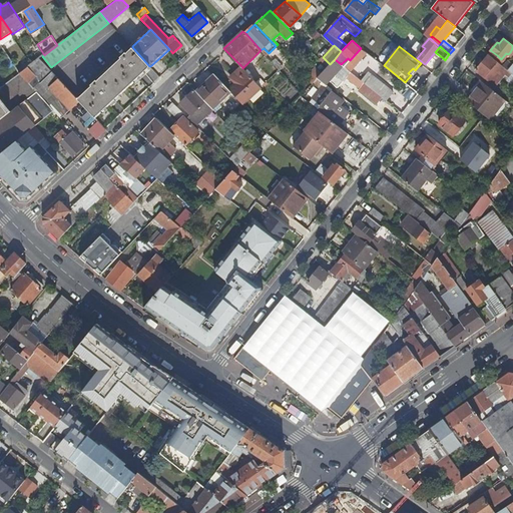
[(92,85),(77,98),(80,101),(95,117),(149,66),(132,47),(126,52),(125,51),(120,56),(120,58),(97,79),(96,78),(91,84),(92,85)]
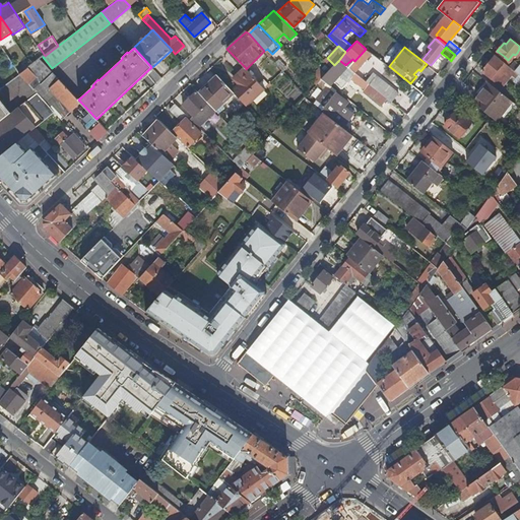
[(504,63),(495,56),(482,70),(500,85),(511,72),(515,75),(517,72),(516,71),(510,66),(509,65),(506,63),(504,62),(504,63)]
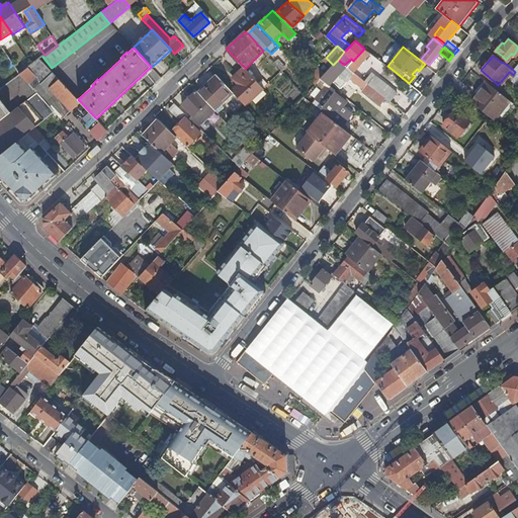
[(54,89),(72,110),(81,102),(78,99),(40,59),(32,65),(28,68),(20,74),(28,83),(32,88),(40,81),(50,92),(54,89)]
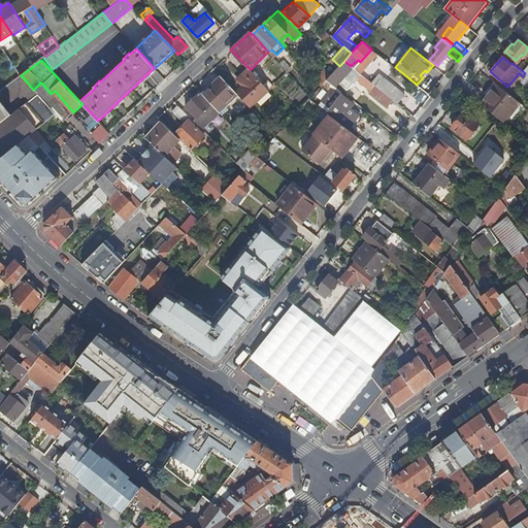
[(358,60),(351,66),(360,73),(366,66),(360,62),(358,60)]
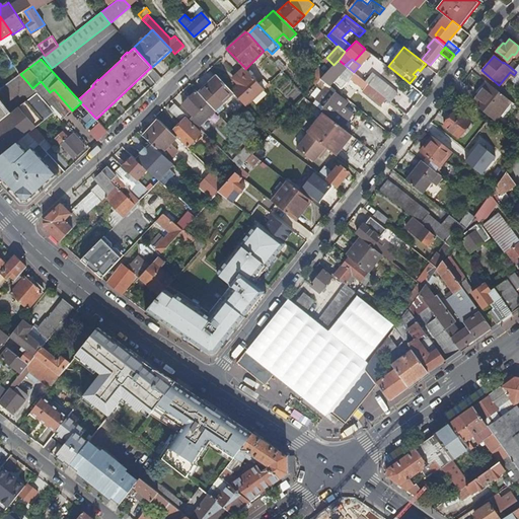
[(380,104),(386,97),(366,81),(354,72),(345,65),(339,60),(334,65),(325,74),(321,78),(326,82),(328,83),(331,79),(340,86),(341,86),(345,81),(345,79),(338,73),(343,67),(349,72),(347,74),(364,88),(363,90),(380,104)]
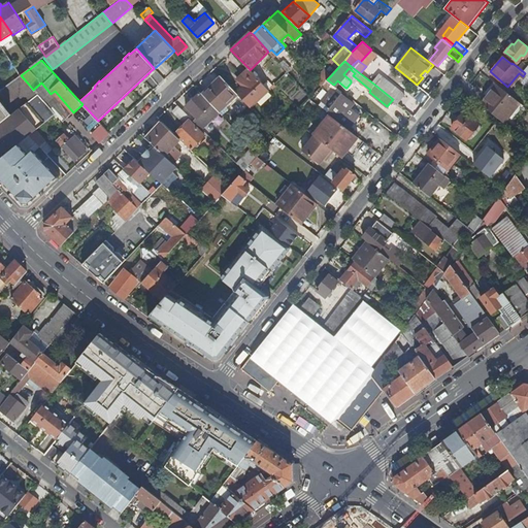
[(522,62),(518,67),(524,72),(525,73),(527,75),(527,65),(523,61),(522,62)]
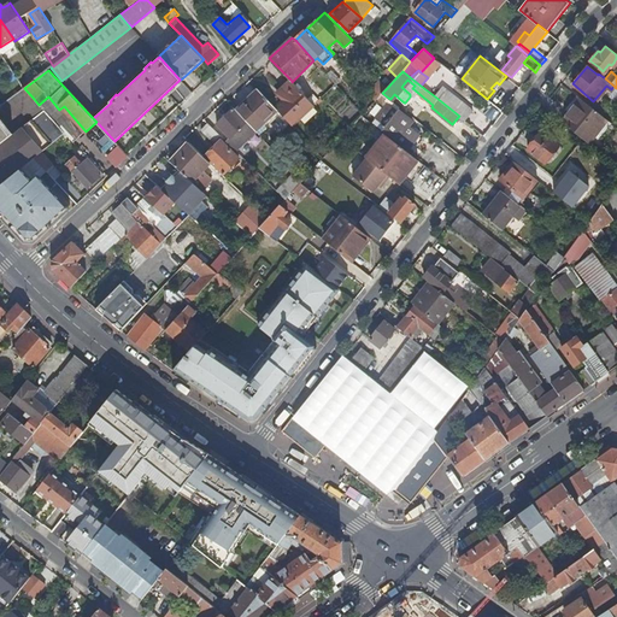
[(287,97),(275,107),(281,113),(292,125),(313,105),(292,82),(292,81),(281,90),(287,97)]
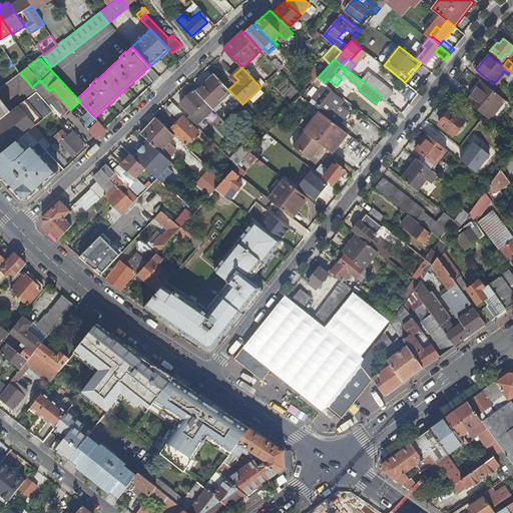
[(306,77),(312,83),(318,77),(322,73),(316,67),(306,77)]
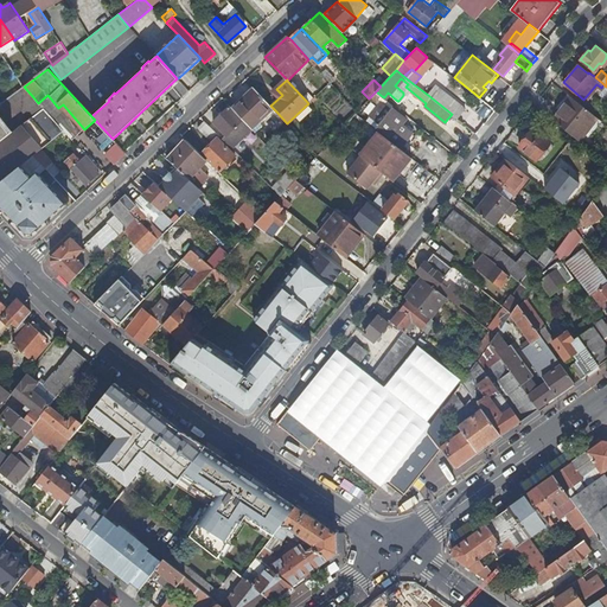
[(436,85),(428,95),(452,114),(462,122),(471,113),(436,85)]
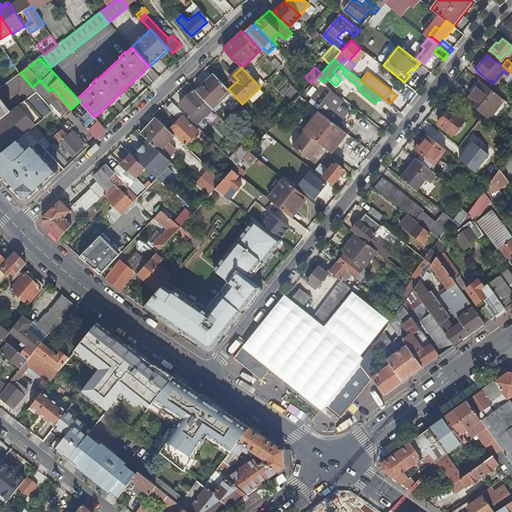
[(0,101),(3,104),(19,93),(26,99),(32,95),(37,91),(32,87),(28,82),(20,73),(0,87),(0,101)]
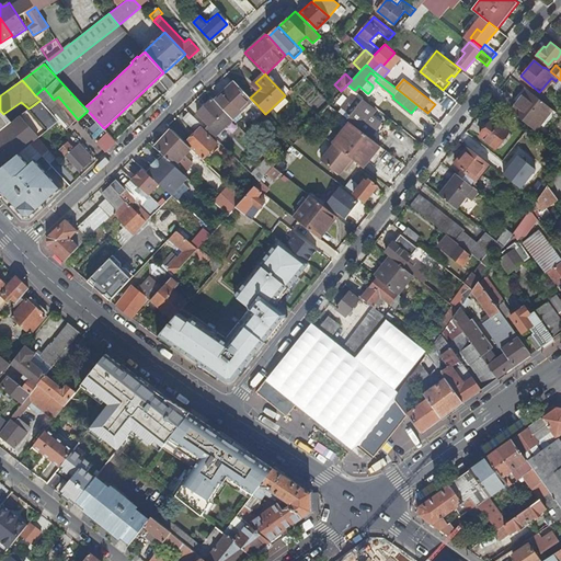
[(242,115),(255,103),(250,98),(236,82),(229,88),(228,87),(214,99),(232,118),(240,112),(242,115)]
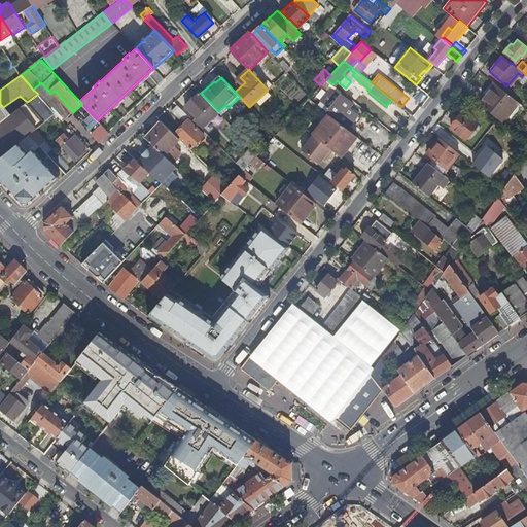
[(312,95),(318,99),(331,83),(326,79),(320,85),(320,86),(312,95)]
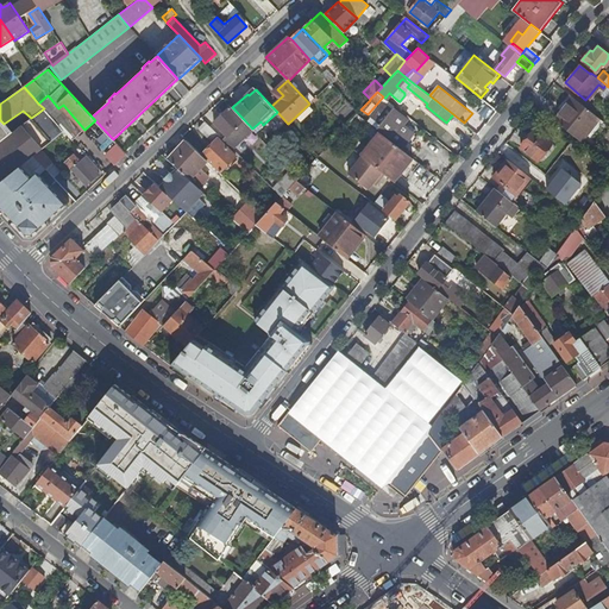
[(0,183),(12,175),(26,163),(35,155),(42,150),(64,131),(73,140),(85,130),(63,105),(58,108),(48,95),(38,104),(44,108),(38,113),(31,118),(13,132),(11,135),(0,142),(0,183)]
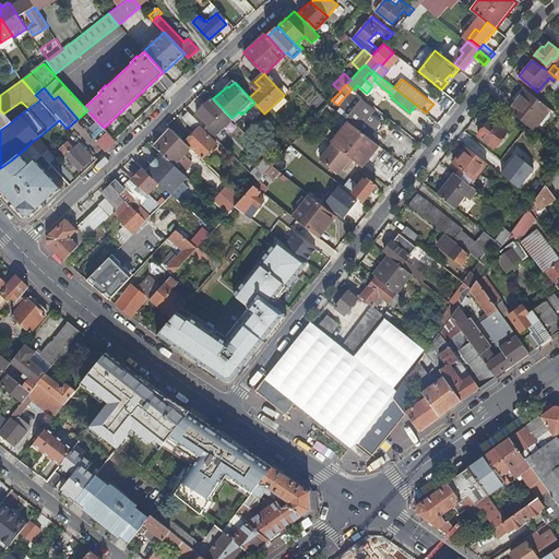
[(515,102),(509,110),(533,129),(549,107),(527,90),(516,104),(515,102)]
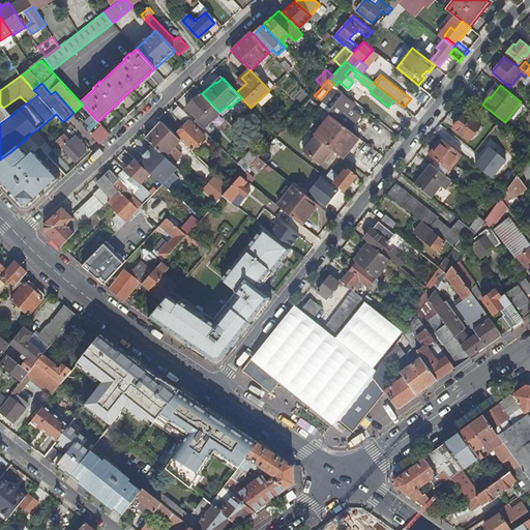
[(342,95),(333,89),(323,101),(331,108),(329,110),(350,127),(360,115),(352,108),(355,104),(343,93),(342,95)]
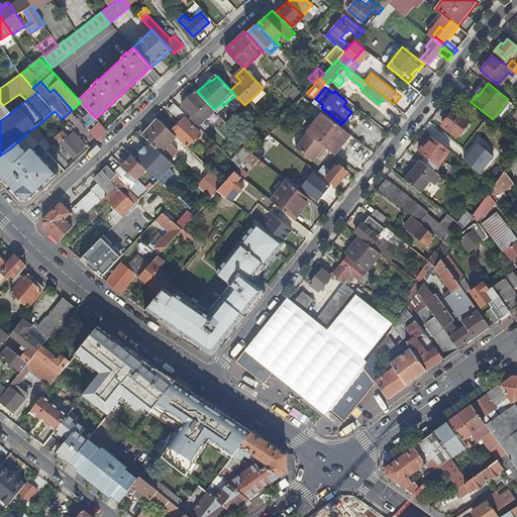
[(206,102),(196,91),(182,103),(193,115),(206,102)]
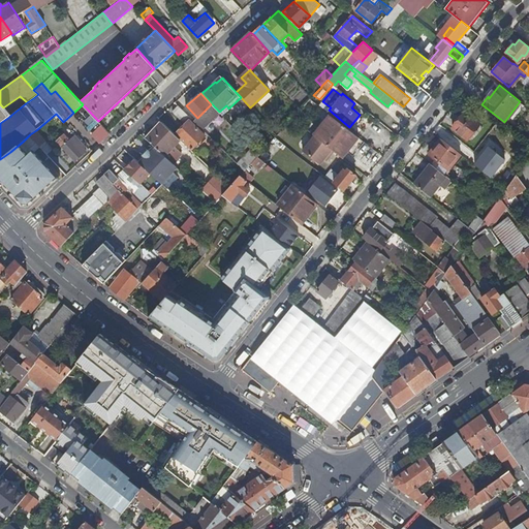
[(0,123),(9,117),(3,107),(0,104),(0,123)]
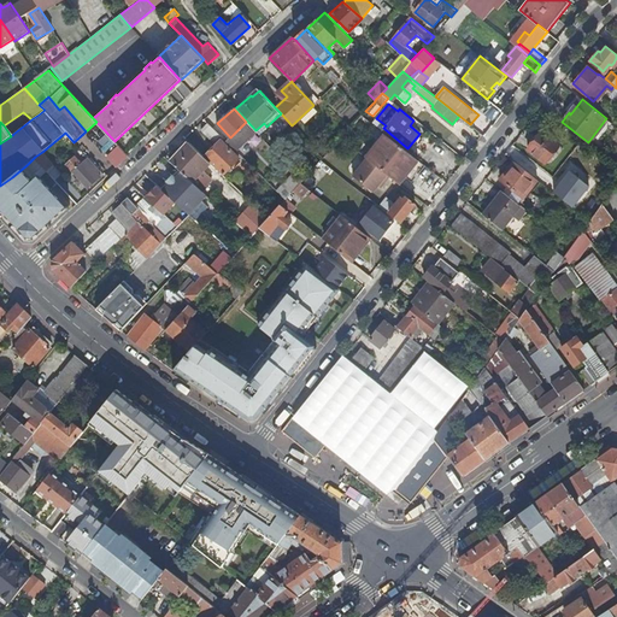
[(216,140),(221,135),(211,125),(204,131),(212,140),(216,140)]
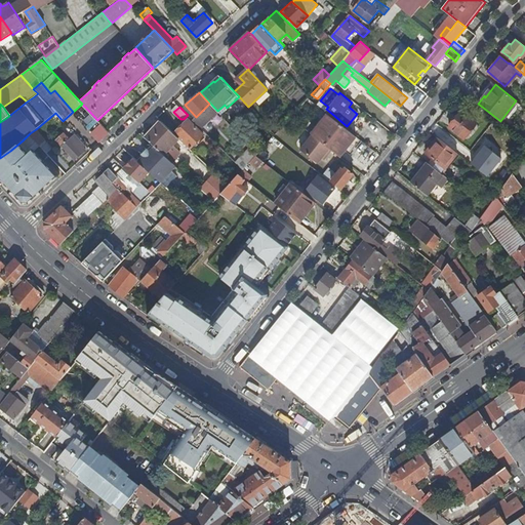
[(476,122),(461,111),(449,126),(463,138),(476,122)]
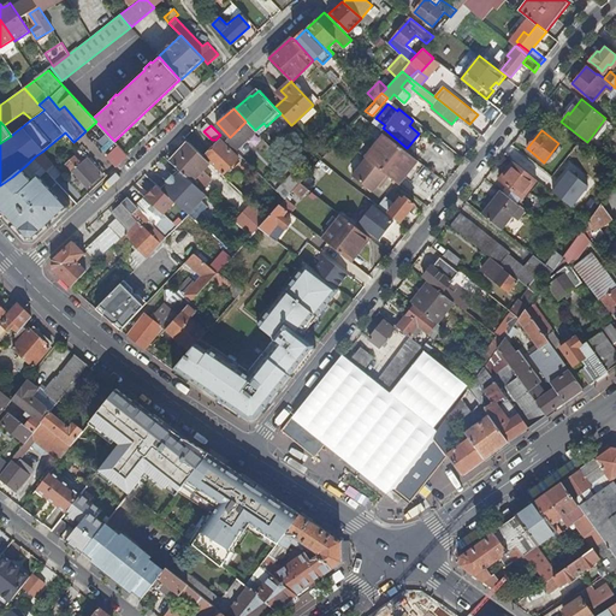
[(366,158),(367,158),(367,159),(379,169),(389,176),(400,184),(418,160),(390,138),(384,134),(366,158)]
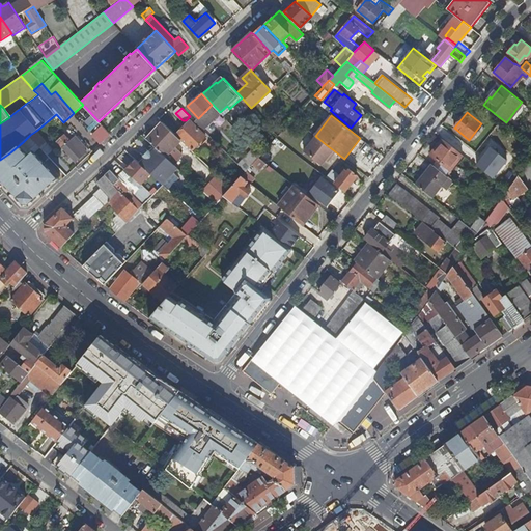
[(165,156),(182,139),(176,135),(162,121),(146,138),(152,144),(155,146),(165,156)]
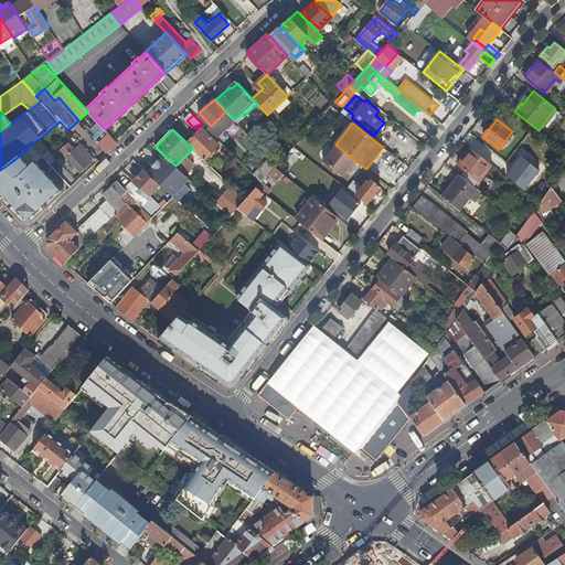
[(203,129),(188,144),(193,148),(204,159),(210,155),(220,146),(203,129)]
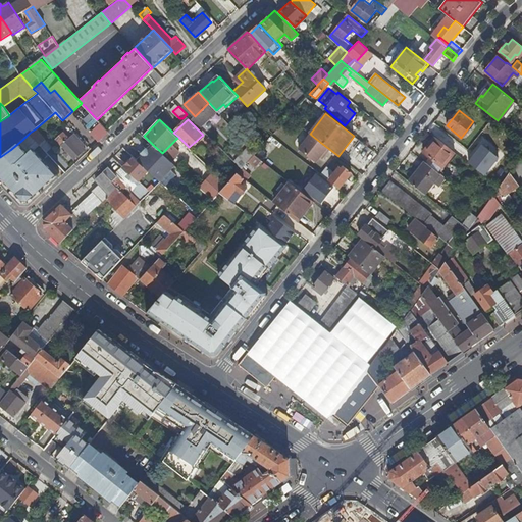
[(99,123),(89,134),(98,143),(108,133),(99,123)]
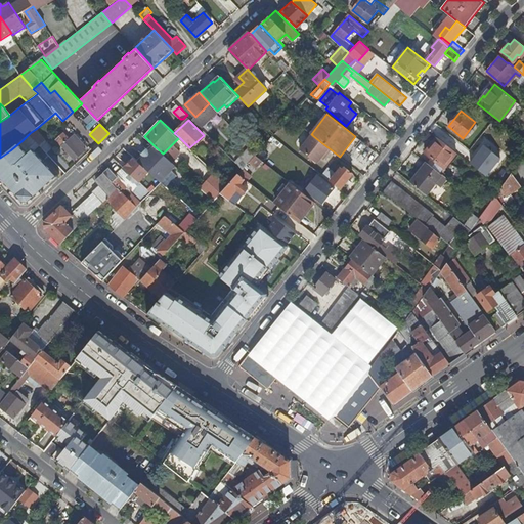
[(45,138),(36,129),(30,133),(39,143),(45,138)]
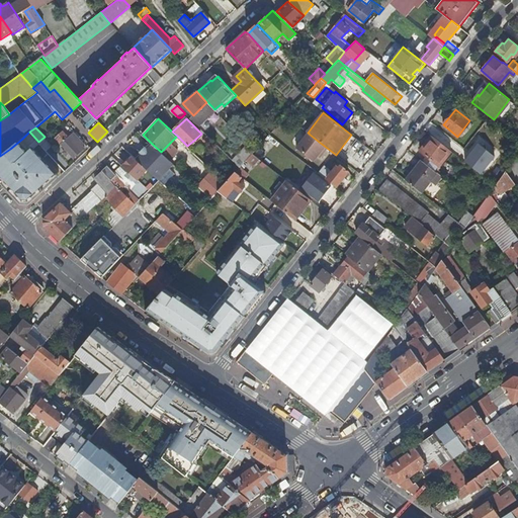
[(50,154),(38,142),(29,132),(22,139),(10,149),(0,156),(0,181),(21,203),(29,203),(58,177),(42,160),(50,154)]
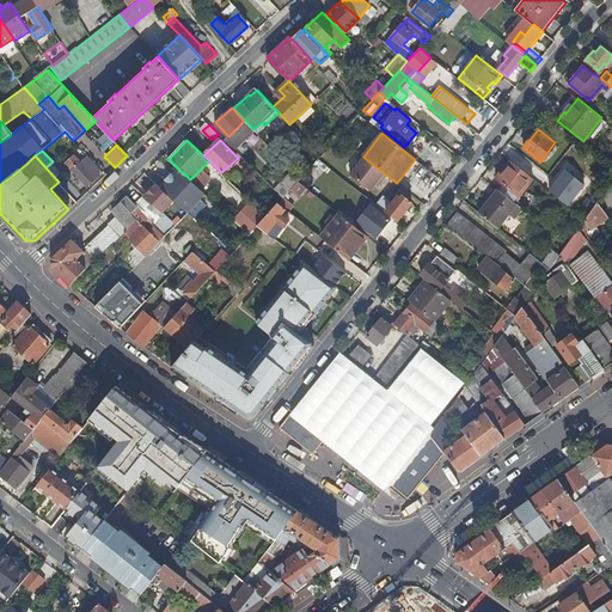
[(96,171),(99,169),(87,155),(80,163),(73,155),(66,161),(73,170),(80,177),(77,181),(80,184),(84,181),(87,185),(99,175),(96,171)]
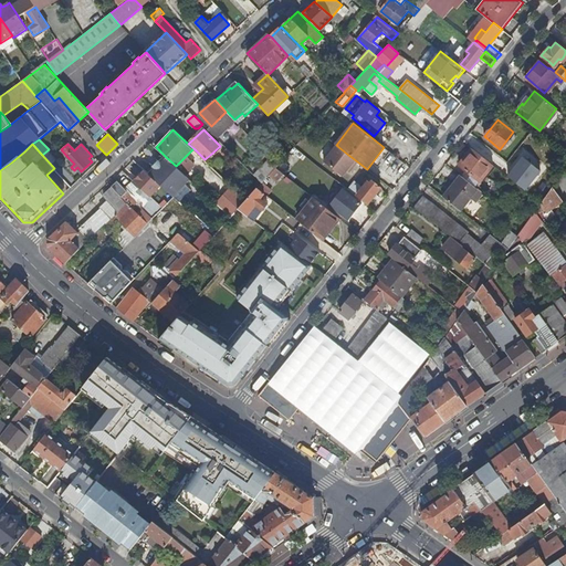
[(348,155),(337,146),(337,145),(324,160),(343,176),(347,170),(349,167),(352,169),(357,163),(357,161),(348,155)]
